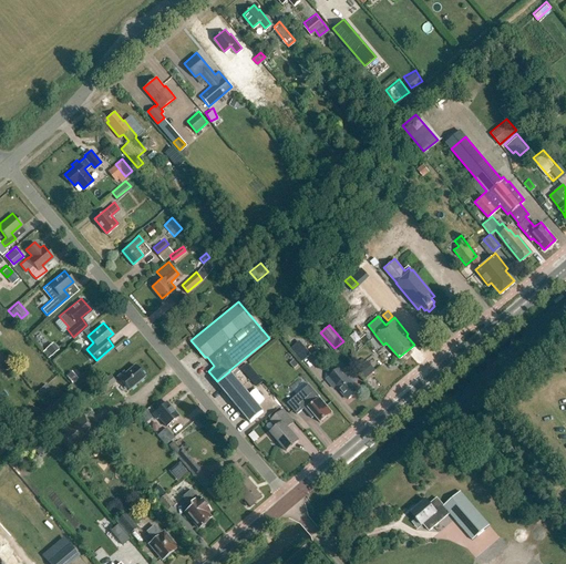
[(299,359),(308,352),(297,338),(288,346),(299,359)]
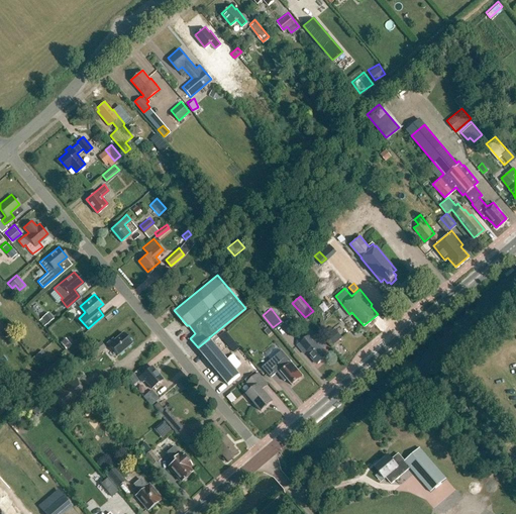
[(40,316),(45,322),(52,318),(46,311),(40,316)]
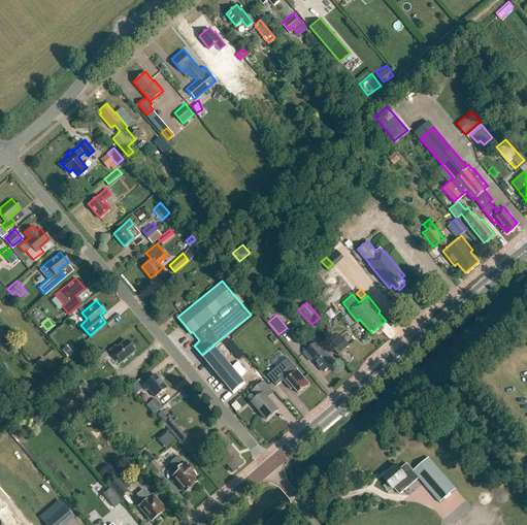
[(313,342),(302,351),(309,359),(313,357),(323,369),(332,361),(326,354),(329,351),(318,338),(314,333),(308,337),(313,342)]
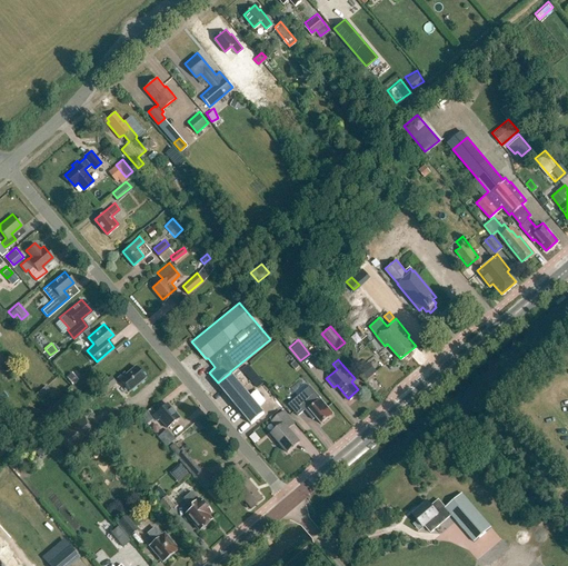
[(366,378),(377,369),(369,359),(358,368),(366,378)]
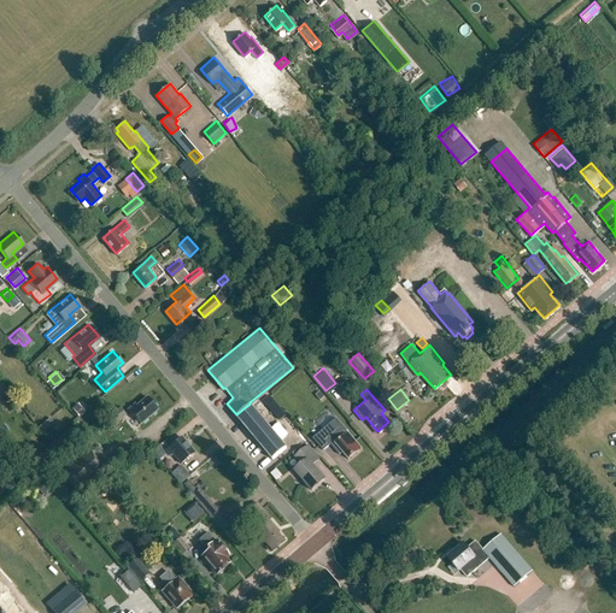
[(134,401),(127,407),(139,423),(157,407),(146,395),(135,404),(134,401)]
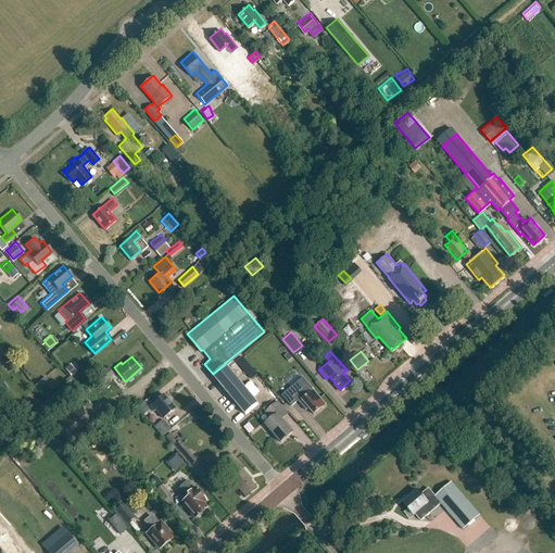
[(75,367),(68,361),(63,366),(68,373),(75,367)]
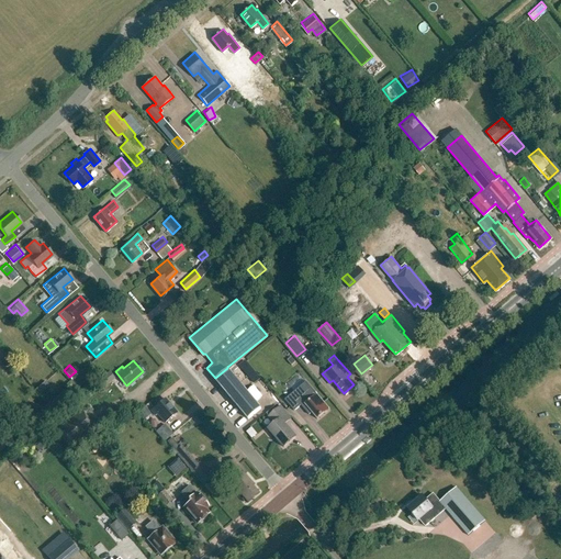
[(215,378),(247,417),(260,406),(243,387),(248,382),(239,371),(234,376),(227,368),(215,378)]
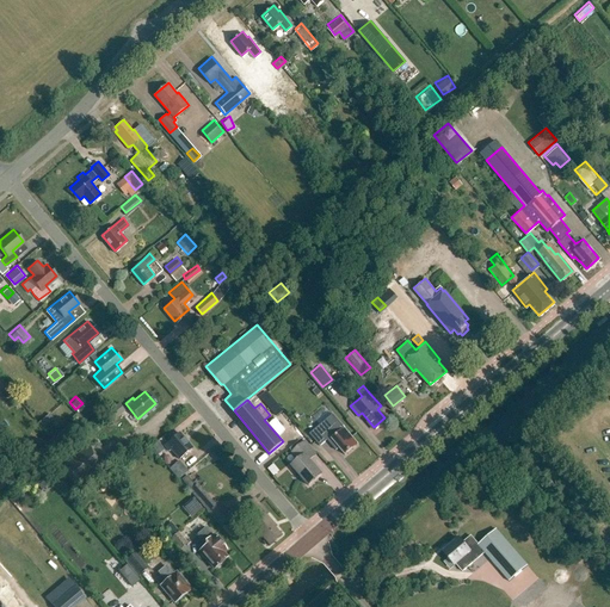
[(123,408),(117,401),(106,410),(112,417),(123,408)]
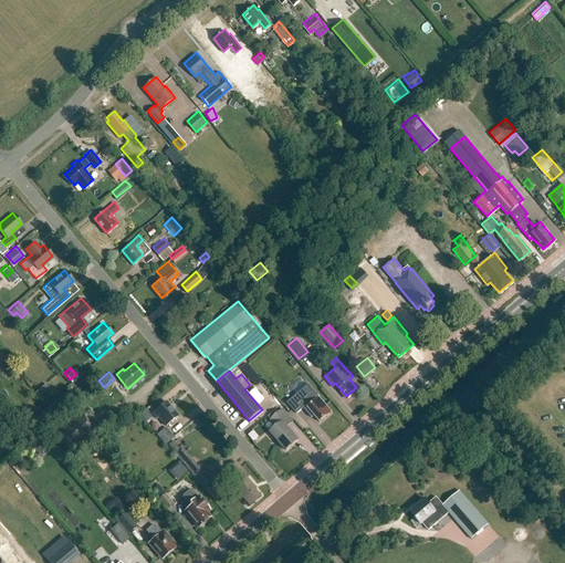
[(44,382),(35,389),(39,394),(49,386),(44,382)]
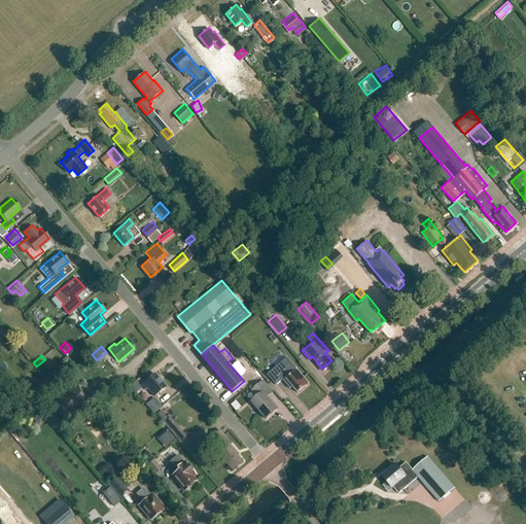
[(306,383),(303,380),(306,378),(296,368),(286,356),(267,373),(275,383),(281,378),(289,386),(291,384),(296,390),(306,383)]
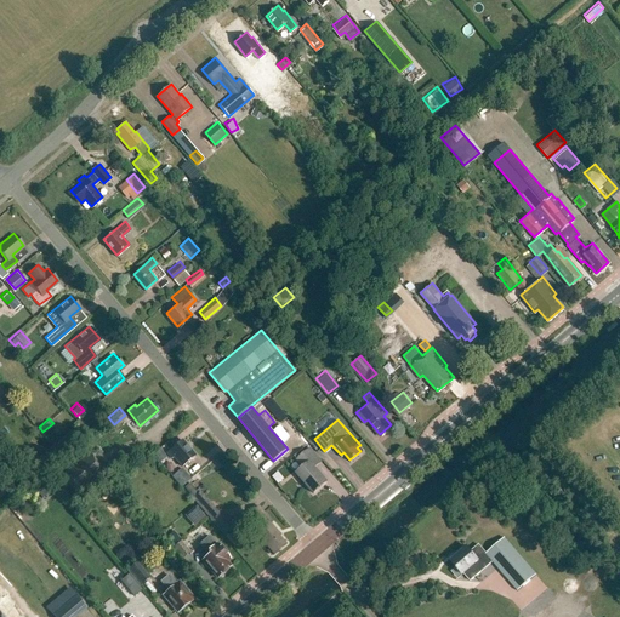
[(170,456),(172,455),(181,464),(194,453),(181,438),(165,450),(170,456)]
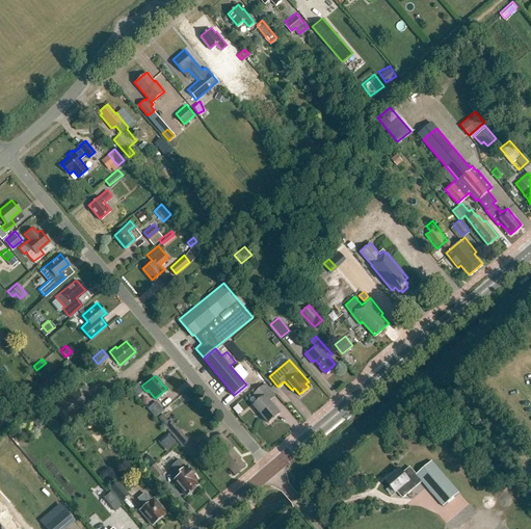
[(254,392),(259,399),(253,403),(268,421),(279,412),(268,399),(274,394),(265,382),(254,392)]
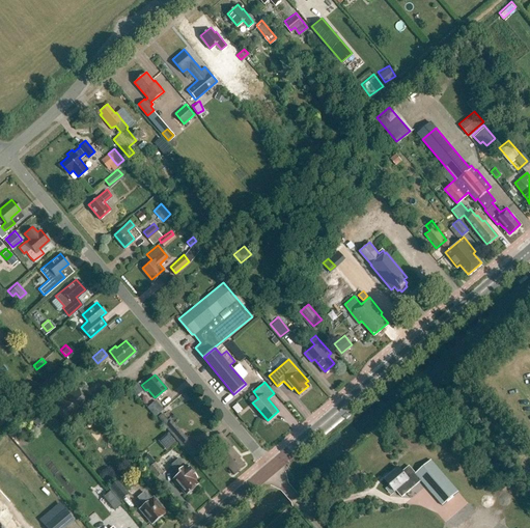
[(76,386),(52,406),(65,421),(88,401),(76,386)]
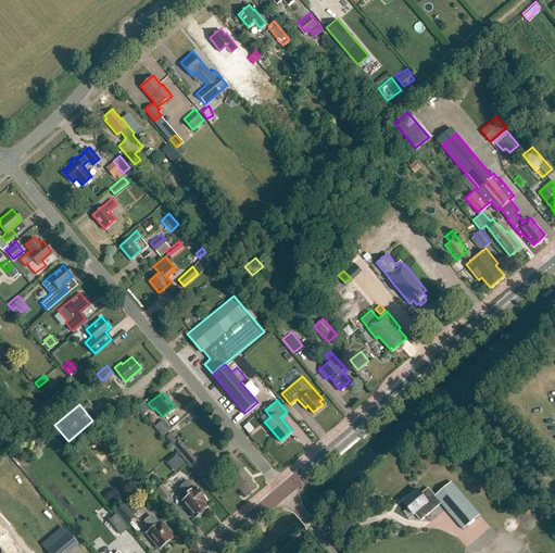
[(172,444),(176,441),(168,431),(164,436),(172,444)]
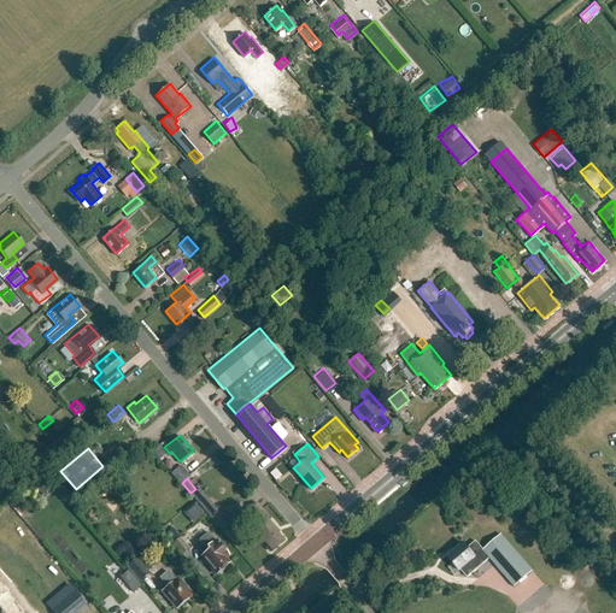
[(42,482),(36,487),(41,493),(47,488),(42,482)]
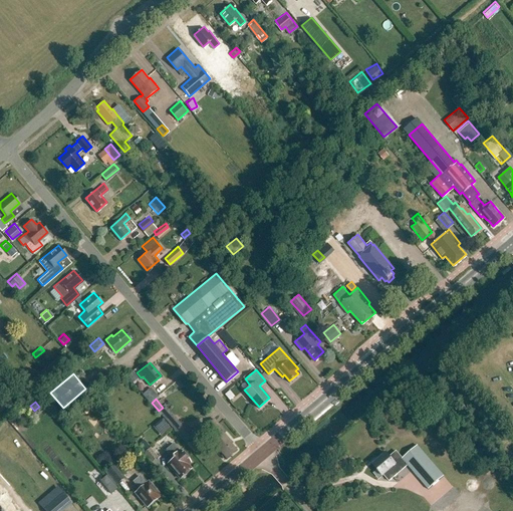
[(159,412),(164,417),(170,412),(165,406),(159,412)]
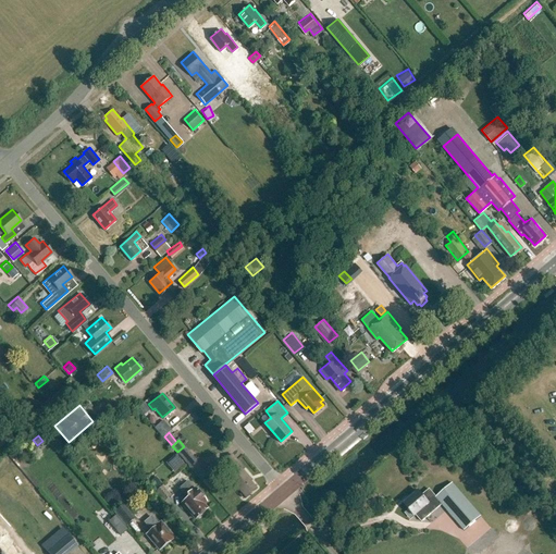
[(172,469),(182,460),(174,453),(164,462),(172,469)]
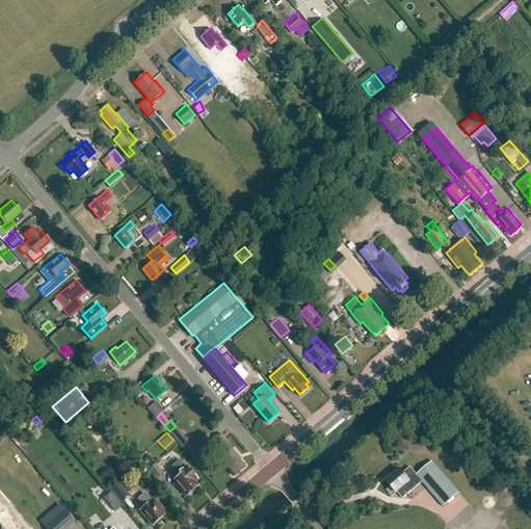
[(230,444),(219,432),(213,439),(222,449),(215,455),(224,466),(226,465),(233,474),(244,465),(238,457),(239,456),(229,445),(230,444)]
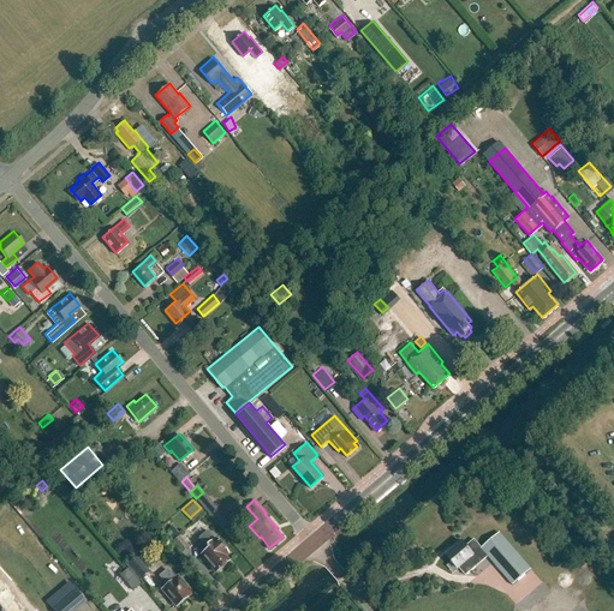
[(233,519),(219,502),(208,511),(221,528),(233,519)]
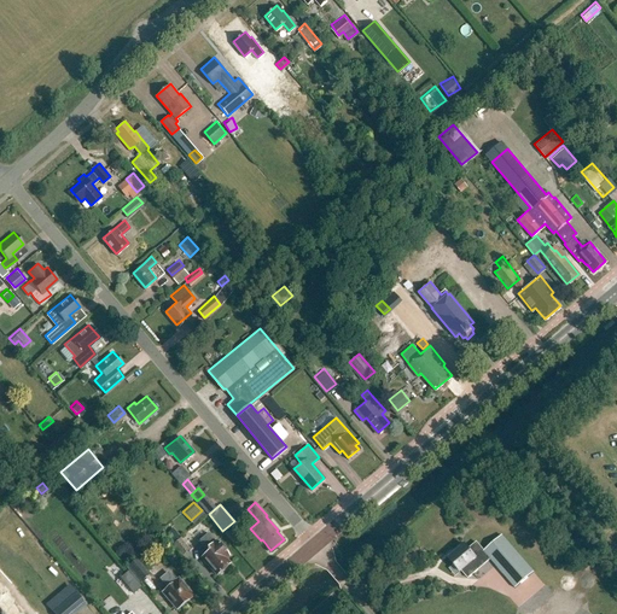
[(202,557),(202,560),(205,563),(207,563),(215,572),(216,572),(219,572),(223,568),(223,566),(228,561),(225,557),(227,555),(215,539),(214,541),(207,532),(197,539),(207,550),(201,556),(202,557)]
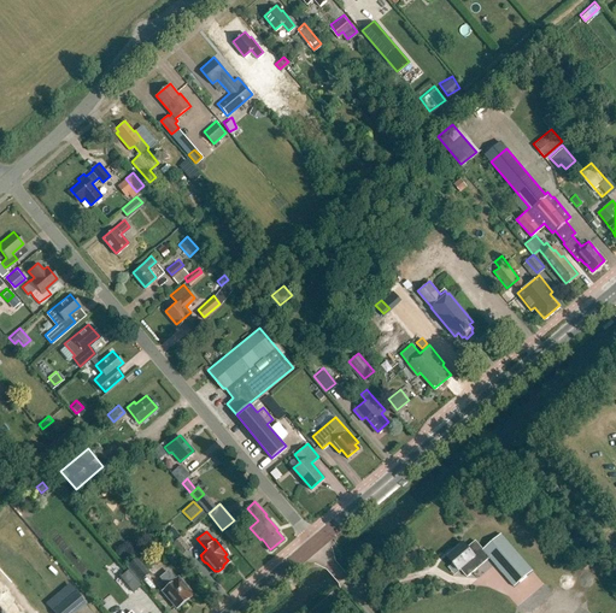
[(463,541),(446,555),(458,569),(459,567),(465,575),(488,555),(514,584),(532,569),(500,532),(482,548),(475,540),(467,546),(463,541)]
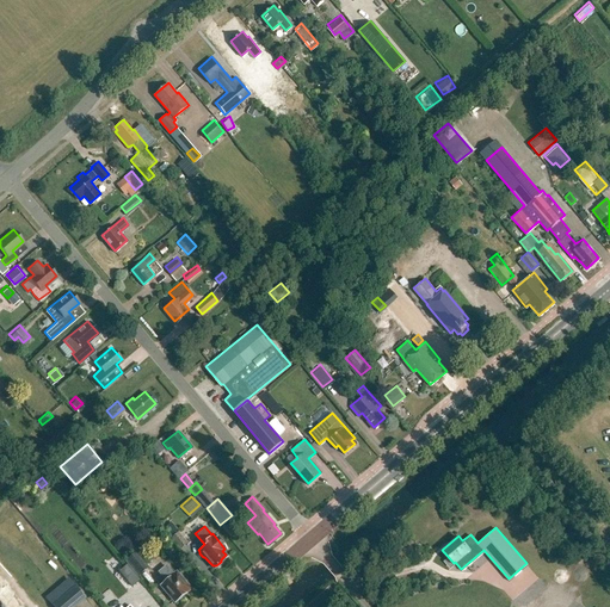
[(177,530),(170,536),(178,546),(186,540),(177,530)]
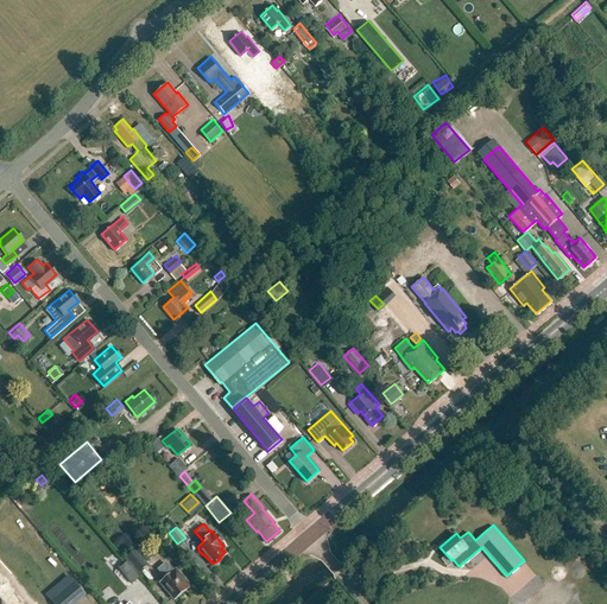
[(133,548),(121,559),(134,574),(146,564),(133,548)]
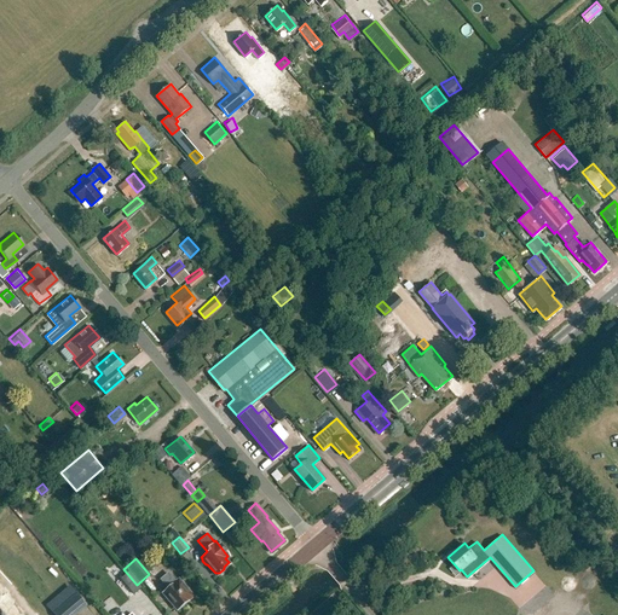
[(167,572),(160,578),(167,587),(162,591),(175,607),(178,605),(180,605),(184,603),(184,599),(185,598),(184,597),(189,593),(184,586),(184,584),(179,578),(175,581),(167,572)]
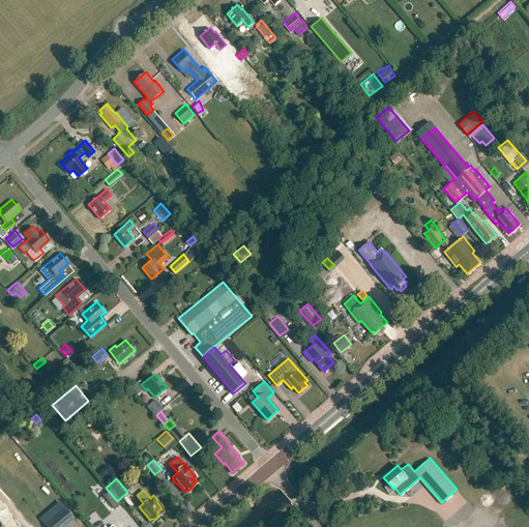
[(62,506),(42,523),(46,526),(61,526),(71,519),(62,506)]
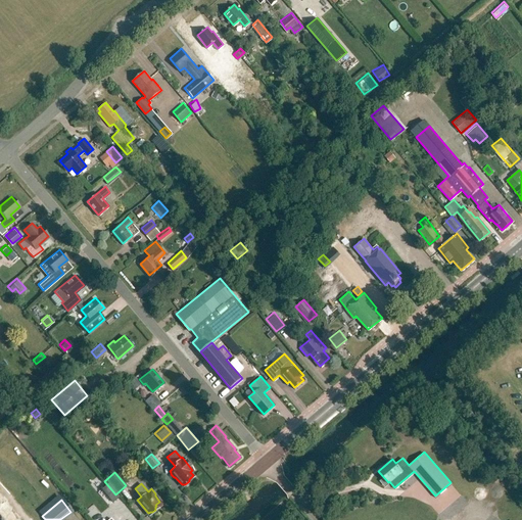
[(35,509),(40,516),(45,512),(39,505),(35,509)]
